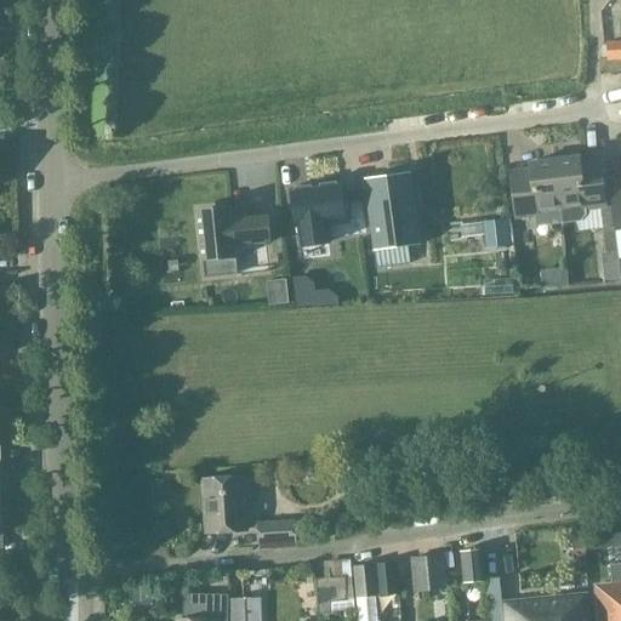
[(620,41),(605,43),(607,60),(620,58),(620,41)]
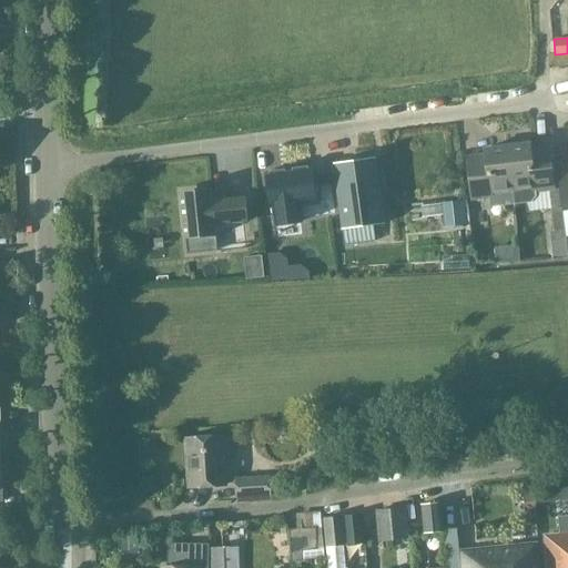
[(528,144),(506,146),(510,190),(509,190),(511,205),(530,203),(536,195),(535,191),(548,190),(554,234),(565,232),(563,212),(559,189),(553,189),(548,148),(529,150),(528,144)]
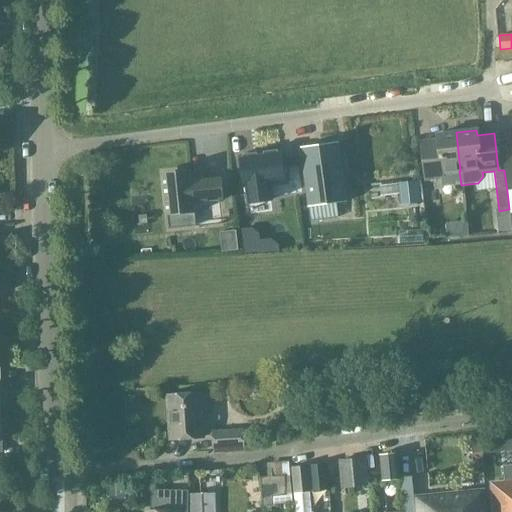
[(436,140),(421,142),(426,179),(440,178),(441,187),(461,185),(459,171),(460,171),(456,132),(435,135),(436,140)]
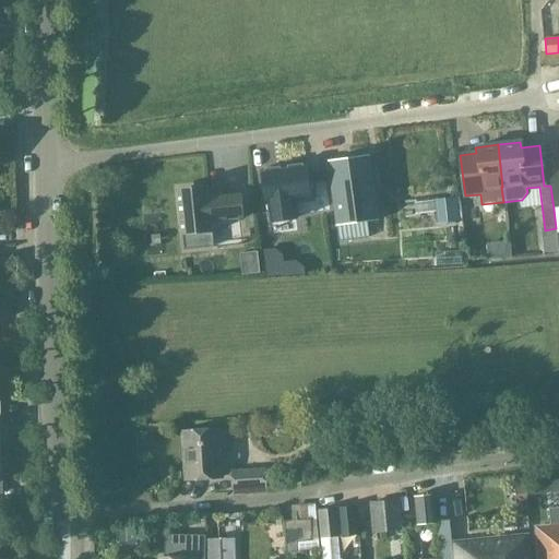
[(326,162),(337,241),(368,238),(366,222),(378,221),(369,156),(326,162)]
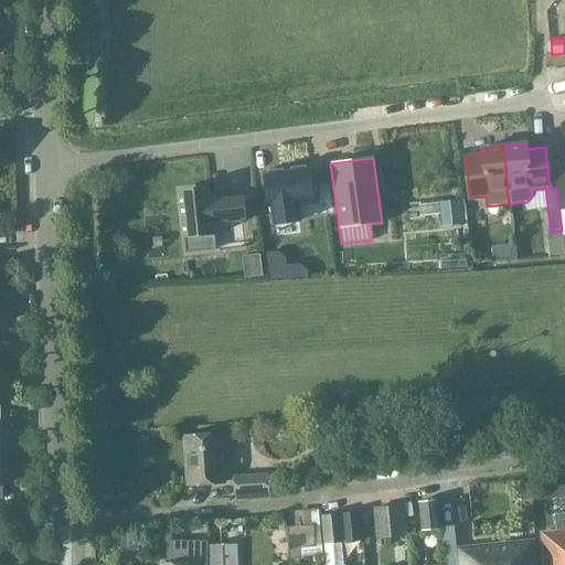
[(309,166),(264,172),(268,208),(270,206),(273,224),(299,221),(297,203),(313,201),(309,166)]
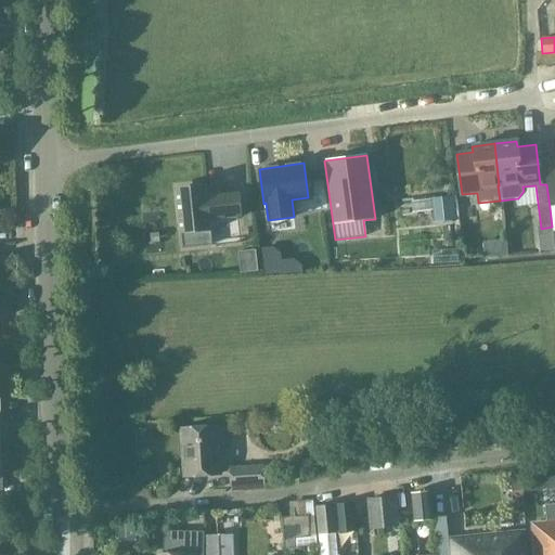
[(554,165),(544,167),(546,184),(550,207),(554,205),(554,165)]
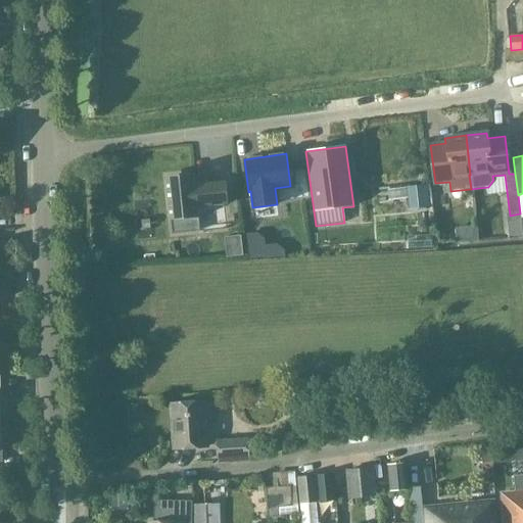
[(194,178),(165,181),(172,234),(199,231),(197,216),(198,216),(198,208),(225,205),(223,182),(195,185),(194,178)]
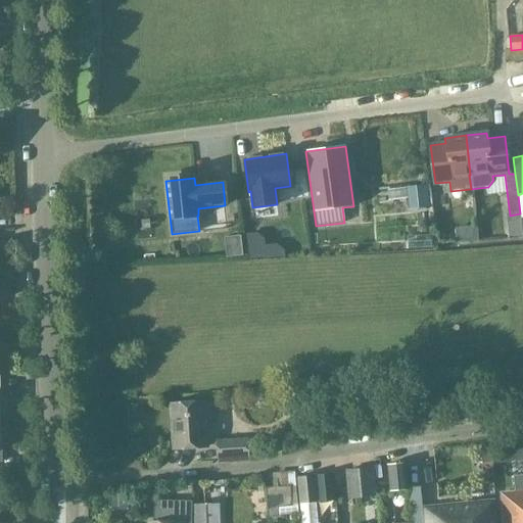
[(425,187),(407,188),(409,208),(427,207),(425,187)]
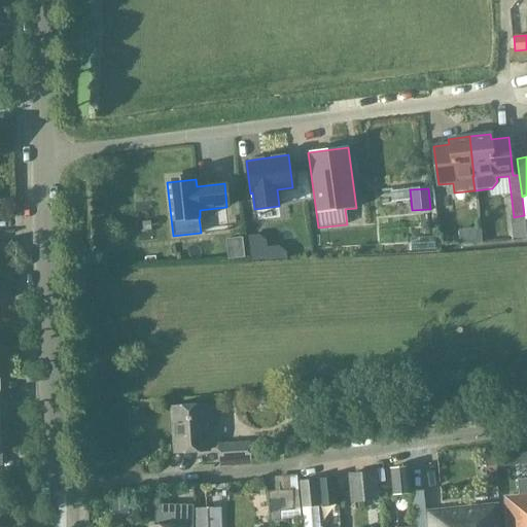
[(255,236),(246,237),(248,261),(265,259),(262,241),(255,236)]
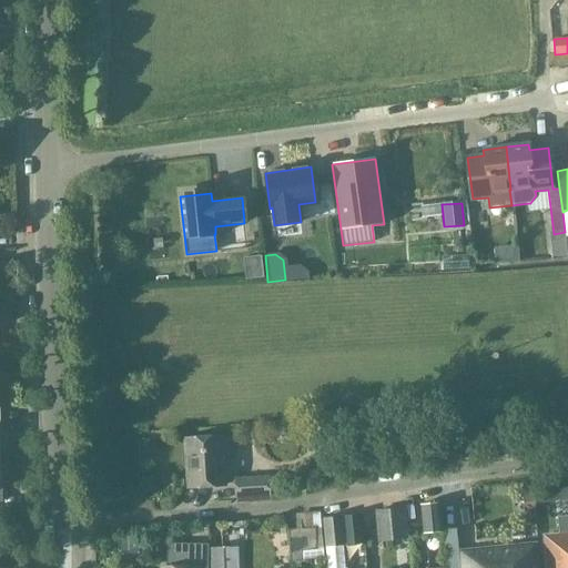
[(223,455),(234,454),(232,437),(223,437),(223,435),(188,437),(191,487),(225,484),(223,455)]
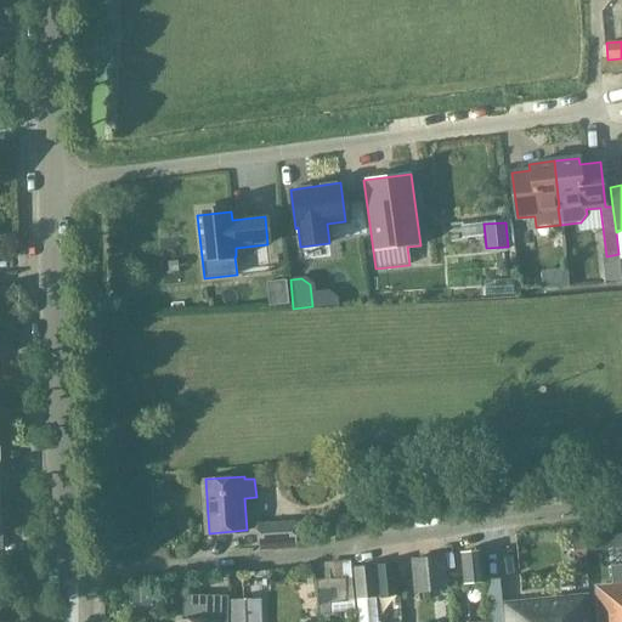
[(258,525),(259,543),(295,541),(294,522),(258,525)]
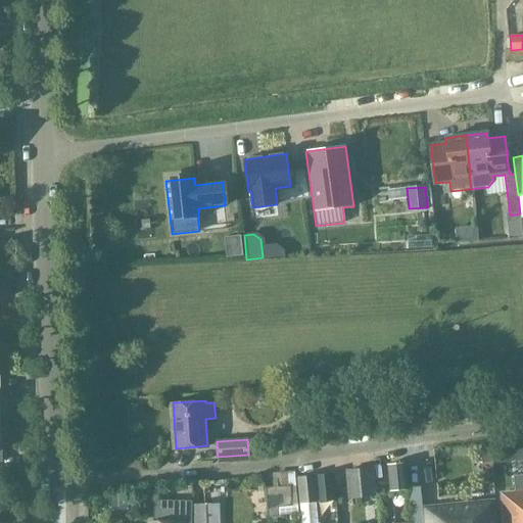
[(522,447),(498,450),(500,463),(522,460),(522,447)]
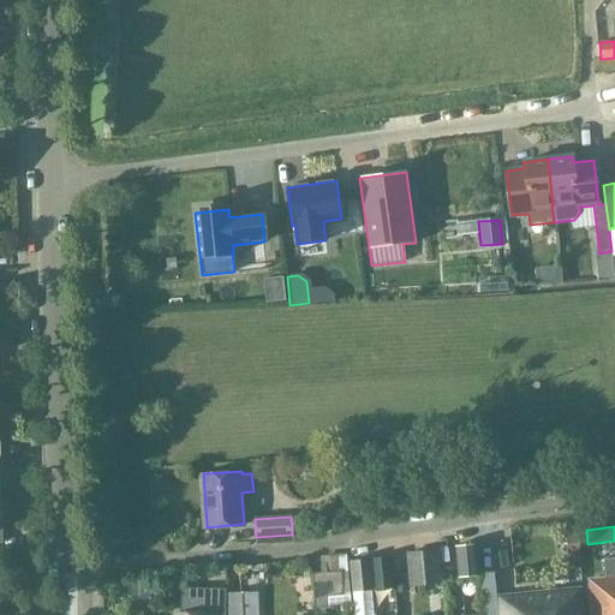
[(579,554),(578,533),(566,535),(567,555),(579,554)]
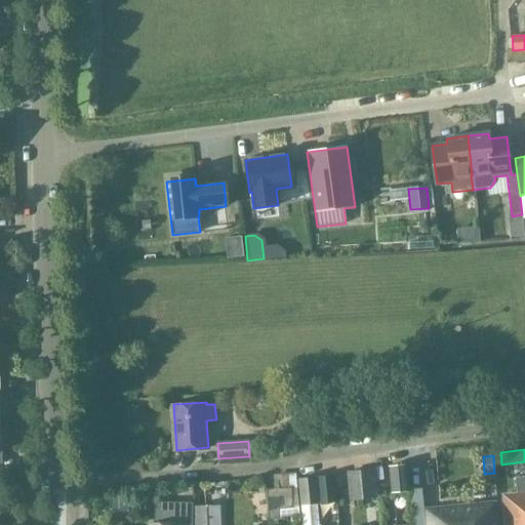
[(392,494),(409,492),(407,466),(390,468),(392,494)]
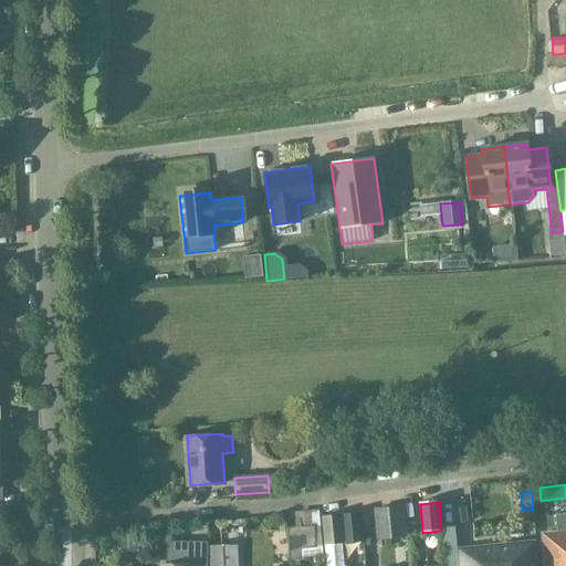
[(404,507),(374,511),(377,540),(406,537),(404,507)]
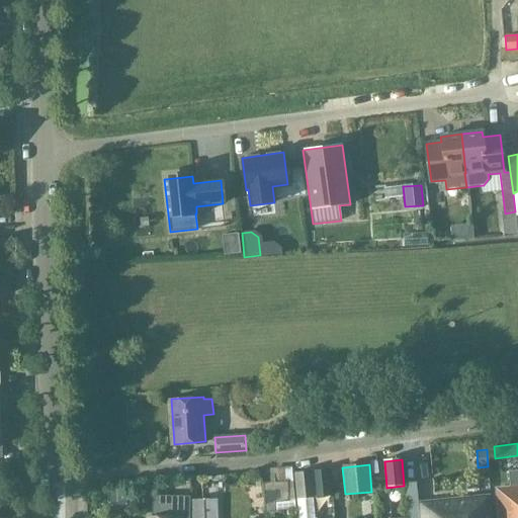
[(326,469),(313,471),(316,499),(329,497),(326,469)]
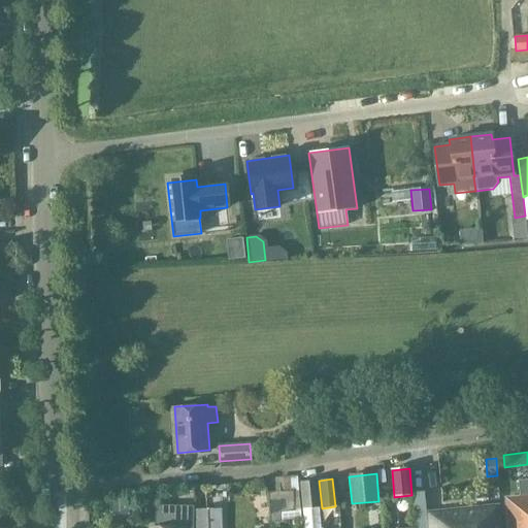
[(322,508),(319,481),(300,482),(303,510),(322,508)]
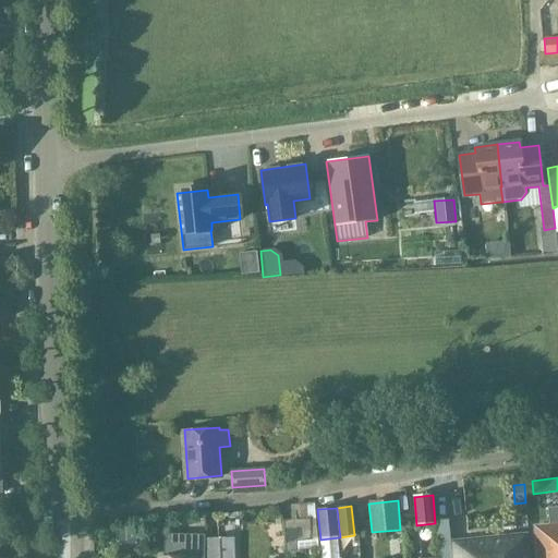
[(557,557),(557,508),(552,508),(554,525),(536,528),(538,557),(557,557)]
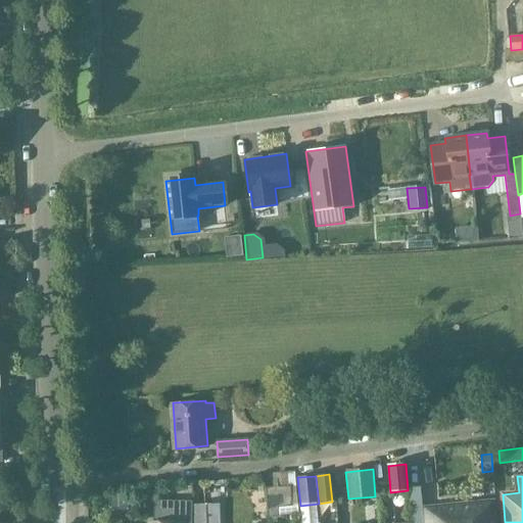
[(279,508),(291,507),(290,486),(267,488),(269,516),(280,515),(279,508)]
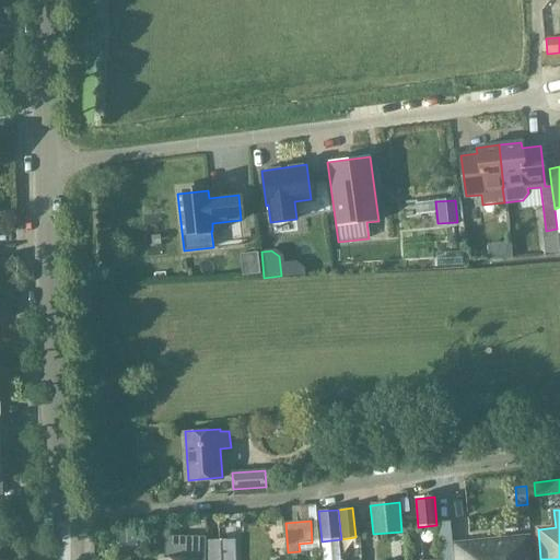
[(205,559),(206,536),(166,535),(164,559),(205,559)]
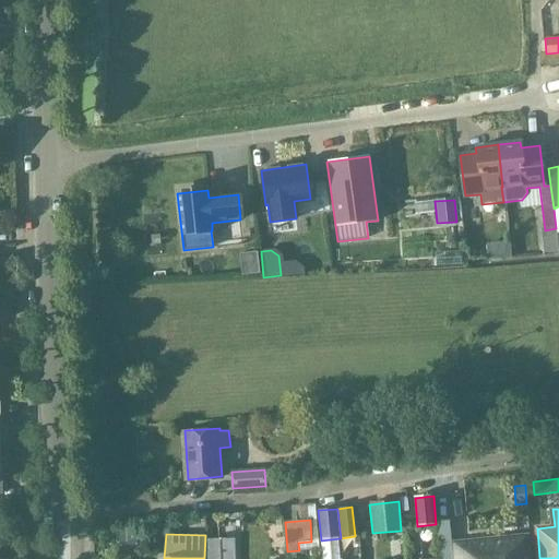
[(530,558),(528,534),(490,537),(452,542),(453,558),(530,558)]
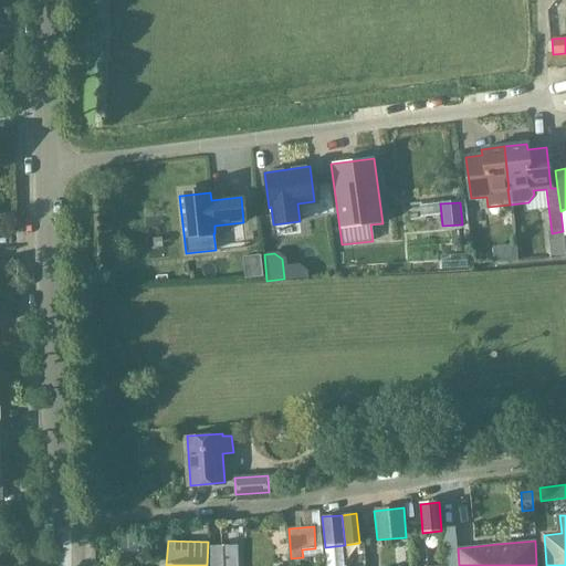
[(210,565),(238,565),(237,545),(210,546),(210,565)]
